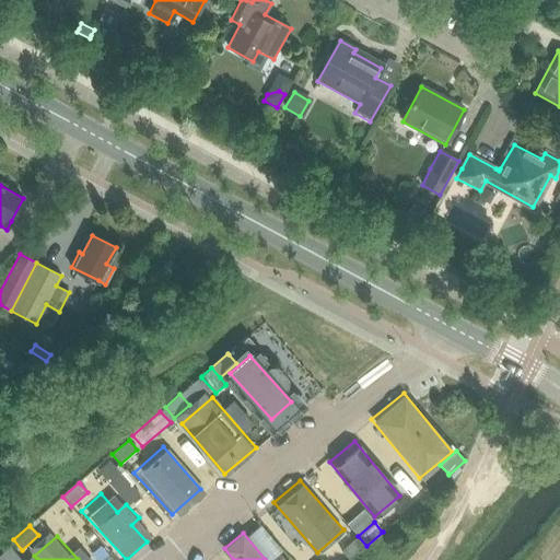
[(350,559),(366,546),(358,536),(341,550),(349,559),(350,559)]
